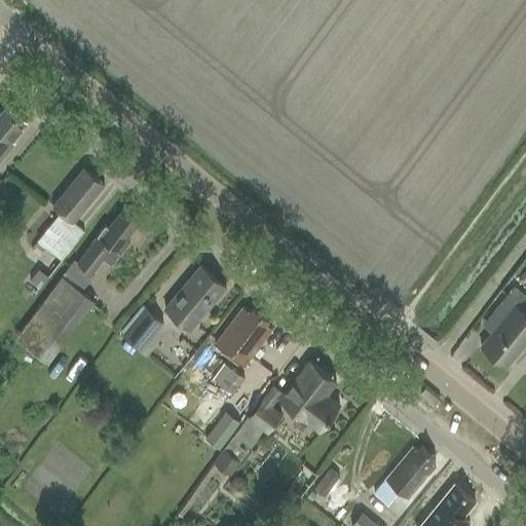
[(11,139),(16,133),(27,120),(7,105),(0,113),(0,159),(14,142),(11,139)]
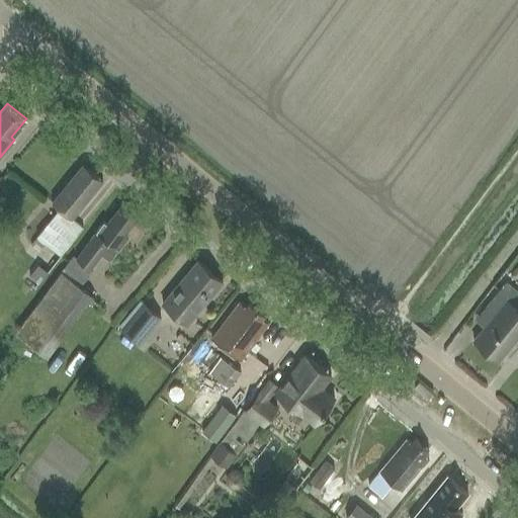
[(72,218),(103,180),(83,164),(53,202),(61,208),(37,237),(61,255),(83,228),(72,218)]
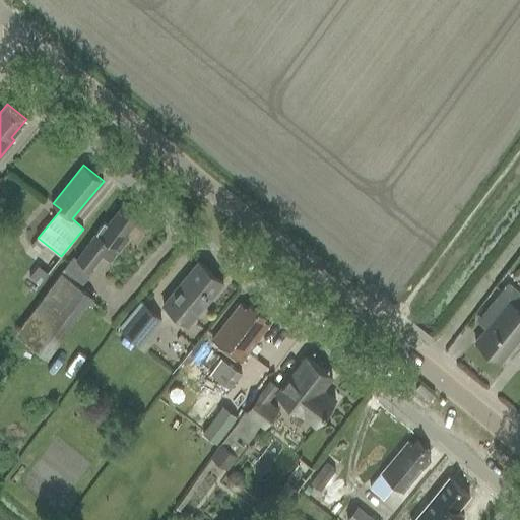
[(127,233),(140,214),(137,212),(136,208),(131,204),(127,205),(124,202),(108,224),(105,222),(77,259),(74,256),(15,334),(44,354),(89,293),(81,286),(93,271),(91,269),(103,254),(111,261),(128,237),(127,233)]
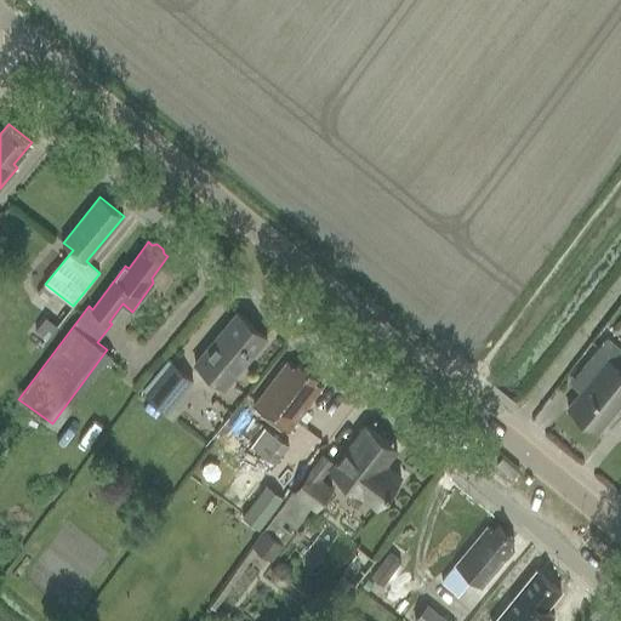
[(226,388),(267,337),(238,312),(195,363),(226,388)]
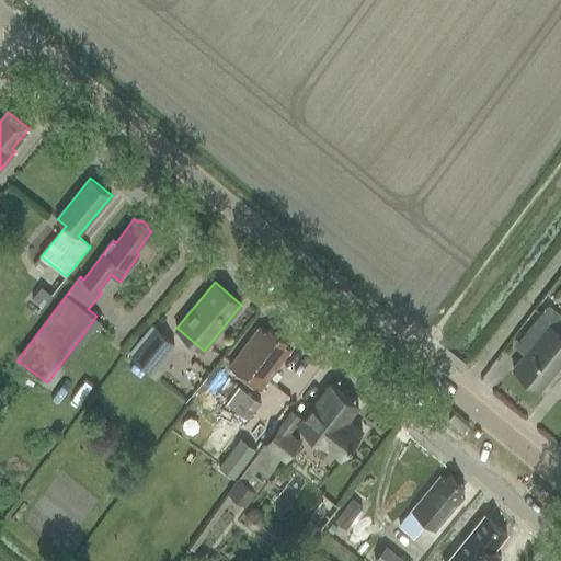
[(33,298),(43,306),(52,295),(42,287),(33,298)]
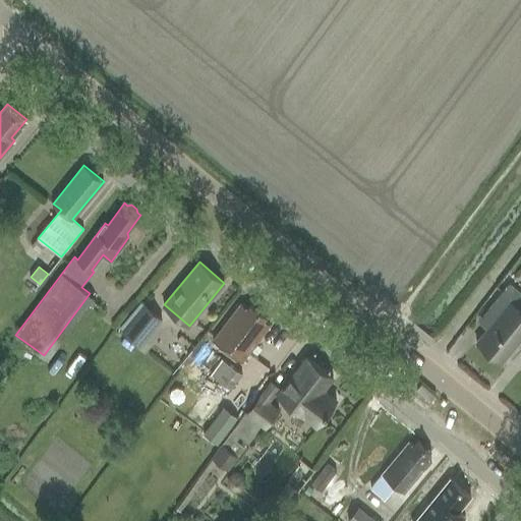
[(494,305),(502,311),(476,342),(501,362),(520,337),(520,296),(509,287),(494,305)]
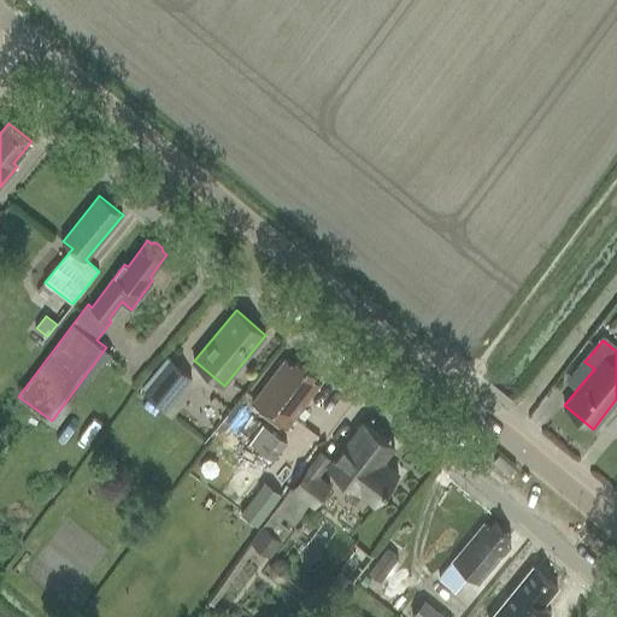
[(168,411),(193,380),(166,358),(141,389),(168,411)]
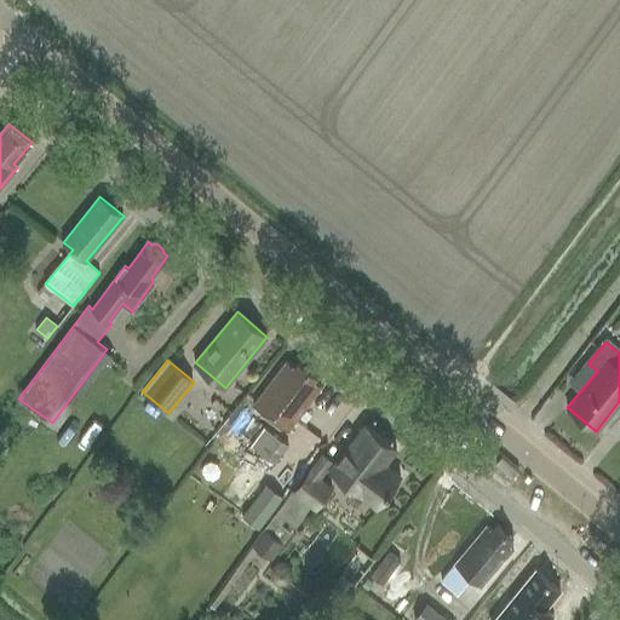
[(288,431),(322,386),(314,380),(317,377),(299,362),(296,367),(287,361),(254,405),(288,431)]
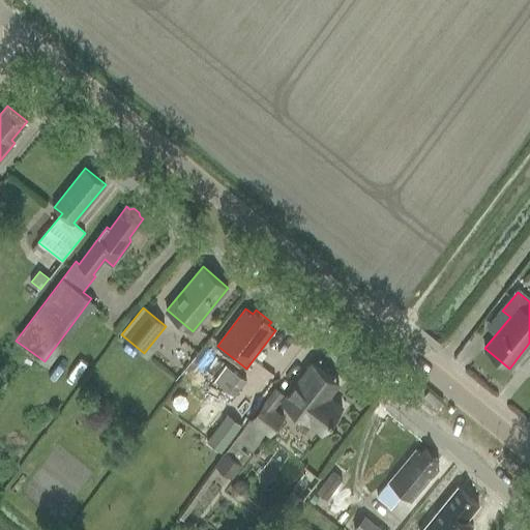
[(323,434),(325,431),(343,408),(328,396),(339,382),(313,362),(283,403),(323,434)]
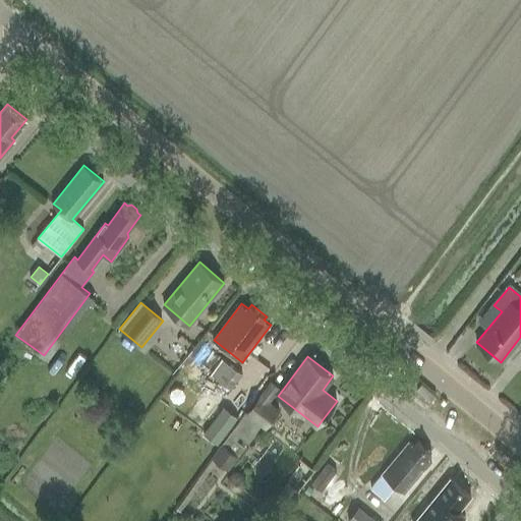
[(231,390),(242,374),(222,360),(211,375),(231,390)]
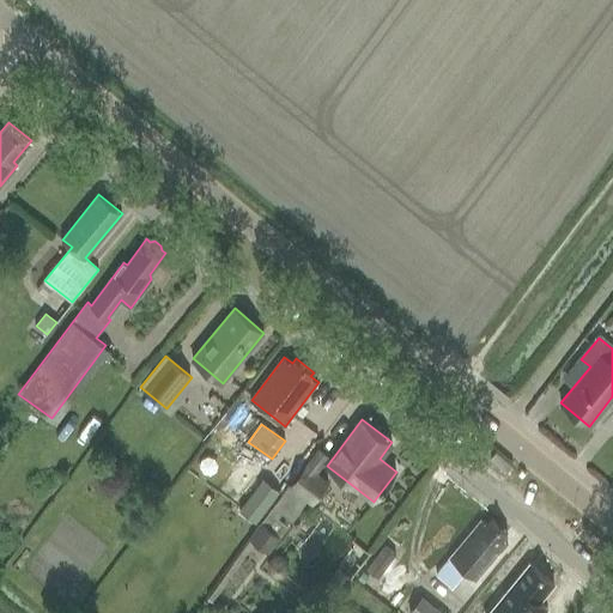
[(332,480),(307,462),(289,486),(314,504),(332,480)]
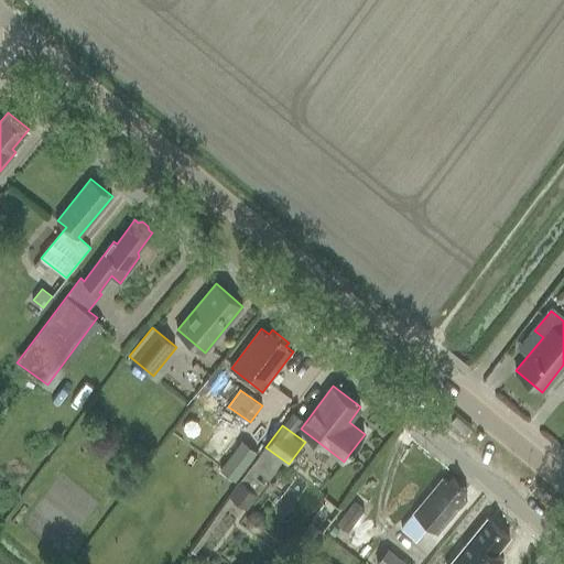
[(236,481),(257,452),(241,441),(220,469),(236,481)]
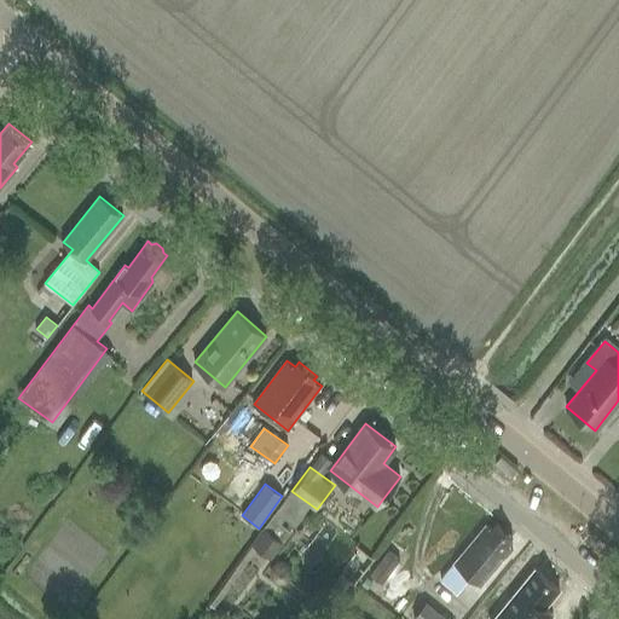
[(275,514),(284,521),(287,518),(296,525),(311,505),(291,491),(275,514)]
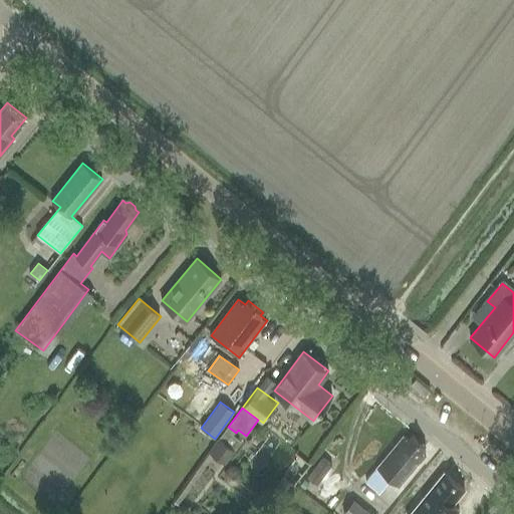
[(234,435),(236,433),(228,427),(220,438),(235,450),(242,441),(234,435)]
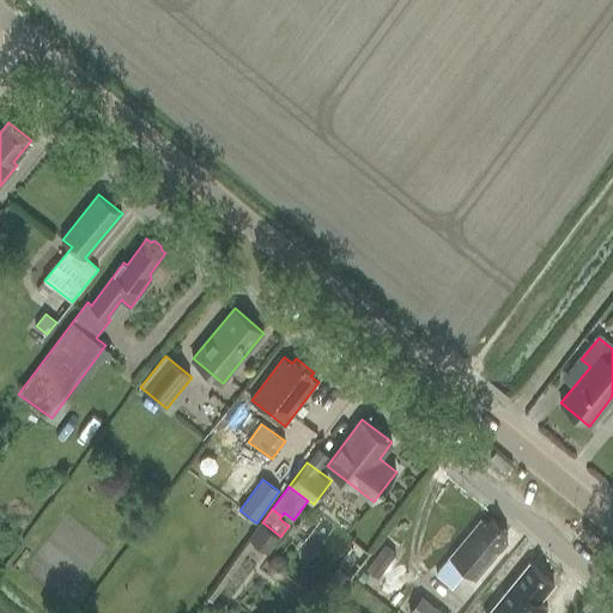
[(456,582),(466,571),(477,580),(508,542),(503,538),(508,533),(491,519),(486,525),(481,521),(450,558),(441,569),(456,582)]
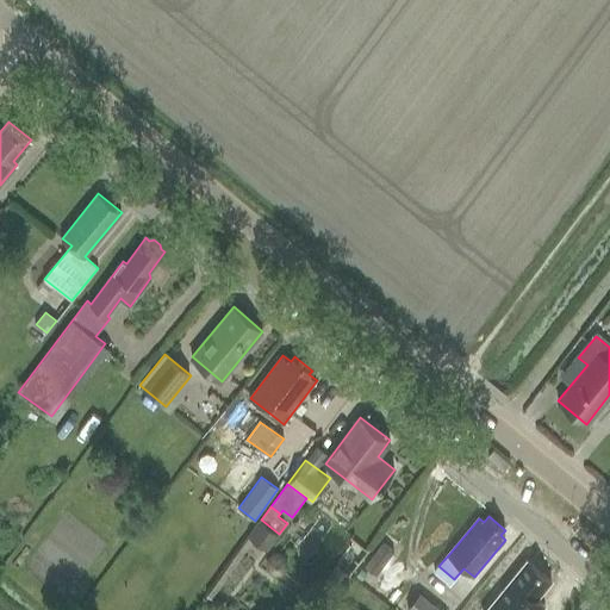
[(261,520),(249,536),(267,549),(279,534),(261,520)]
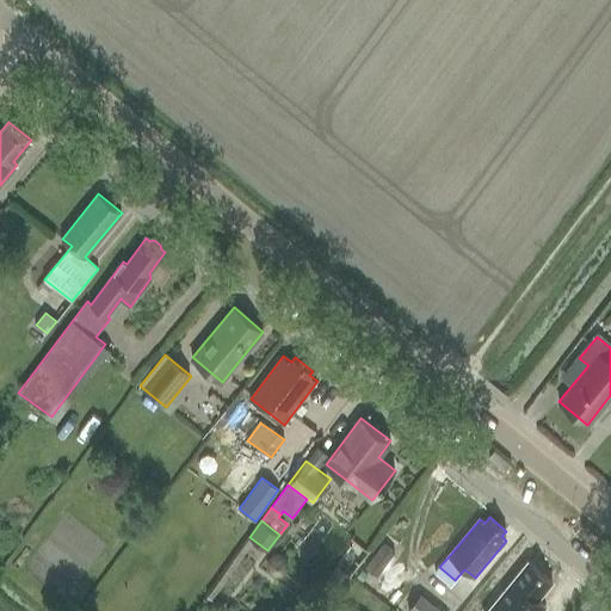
[(377,575),(394,553),(383,544),(365,567),(377,575)]
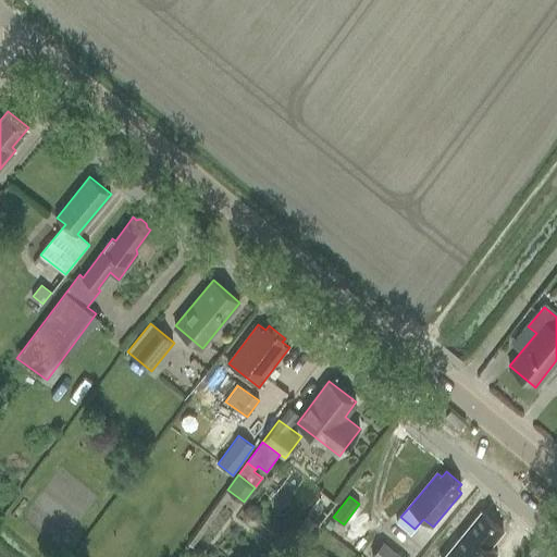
[(477,556),(481,556),(504,530),(481,511),(458,541),(463,545),(454,556),(471,556),(474,555),(477,556)]
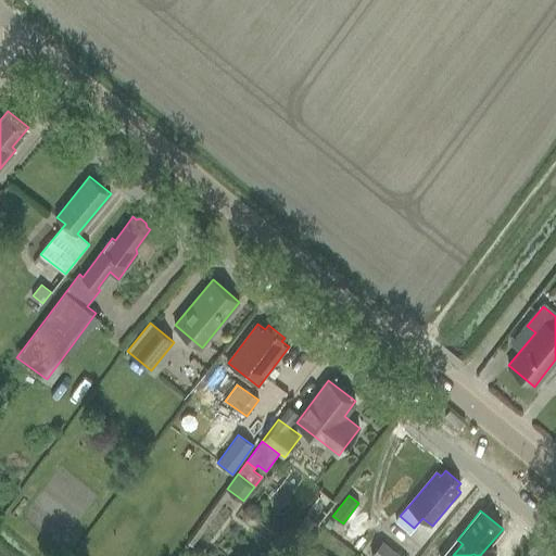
[(401,555),(383,542),(371,555),(401,555)]
